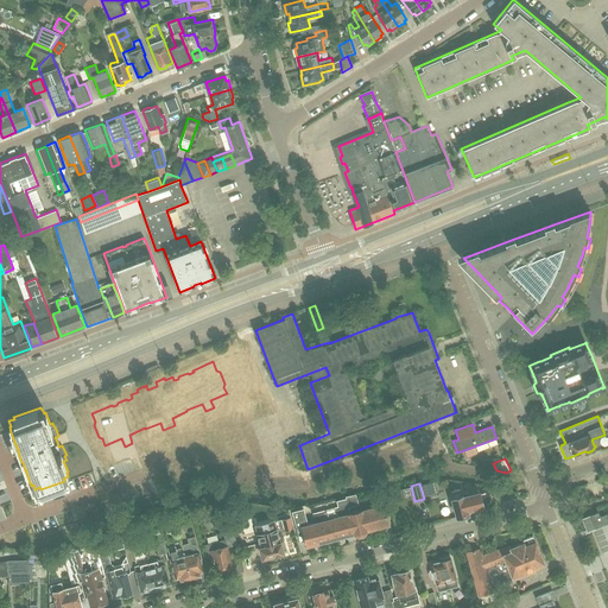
[(453,499),(457,517),(468,513),(473,512),(473,508),(482,506),(482,505),(489,502),(489,501),(491,500),(491,499),(491,498),(491,496),(489,495),(489,494),(488,493),(487,492),(486,492),(479,493),(479,492),(479,489),(477,489),(476,489),(475,489),(474,489),(473,489),(472,489),(470,489),(470,491),(469,491),(468,492),(467,492),(462,493),(461,489),(450,492),(453,499)]
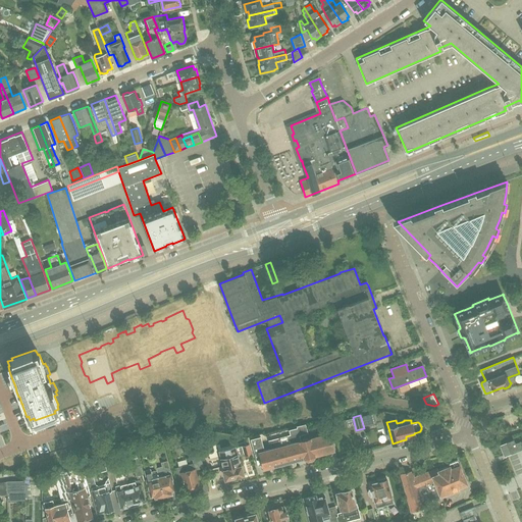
[(261,436),(251,439),(258,465),(262,464),(263,469),(305,458),(307,460),(313,458),(314,456),(334,450),(329,433),(328,428),(322,430),(324,434),(309,438),(301,441),(299,432),(272,439),(274,448),(264,451),(261,436)]
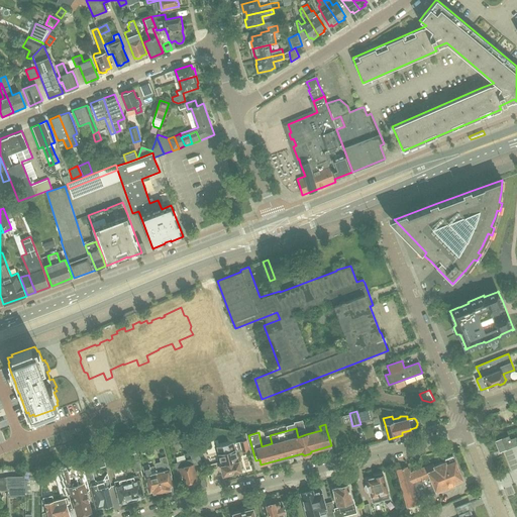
[(196,430),(198,440),(205,439),(203,429),(196,430)]
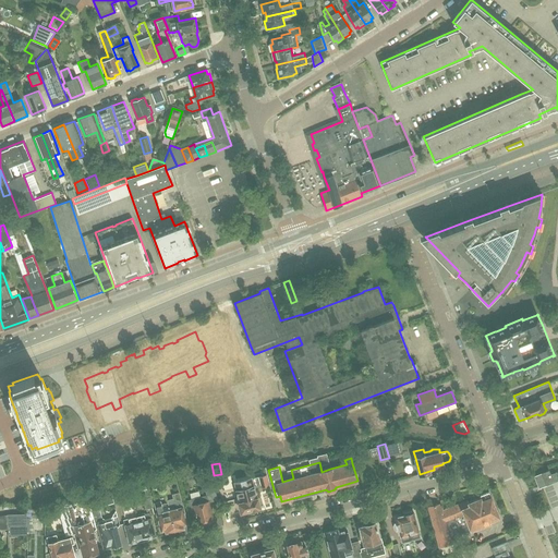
[(542,473),(546,485),(557,480),(557,476),(556,472),(550,474),(549,471),(542,473)]
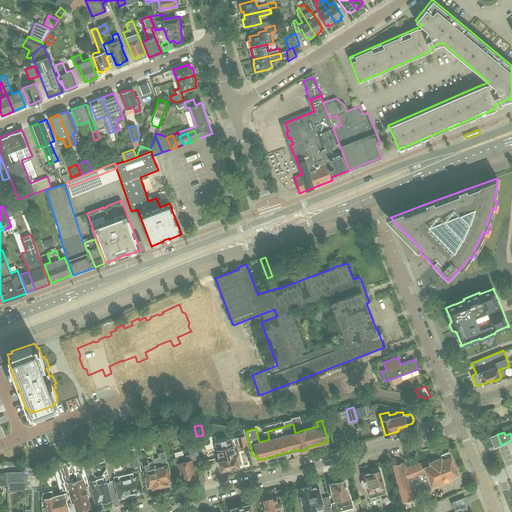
[(495,447),(501,445),(497,434),(490,437),(495,447)]
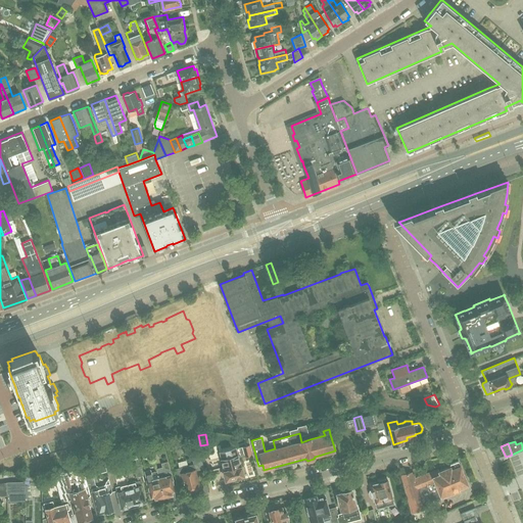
[(193,460),(201,458),(198,445),(190,448),(193,460)]
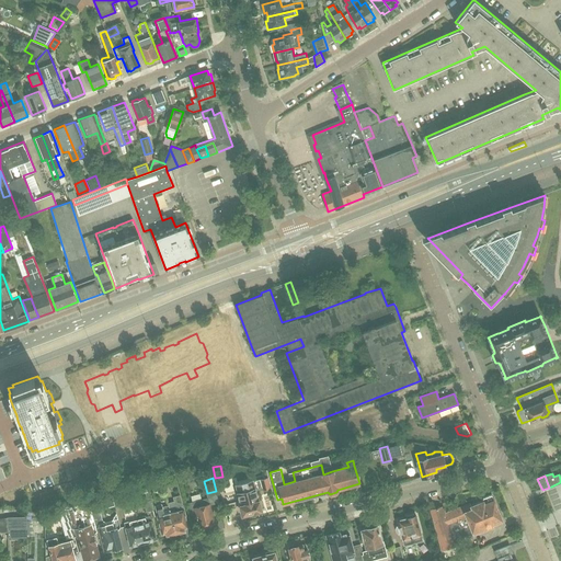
[(258,501),(255,491),(262,490),(263,492),(272,490),(268,478),(253,481),(236,485),(241,505),(240,505),(242,515),(251,513),(252,514),(262,512),(259,500),(258,501)]
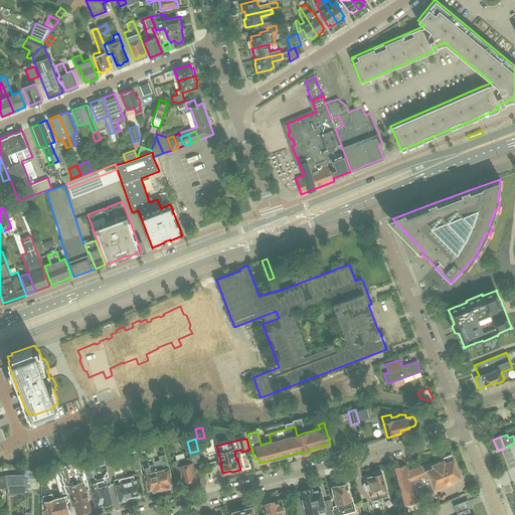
[(102,452),(106,465),(113,463),(109,450),(102,452)]
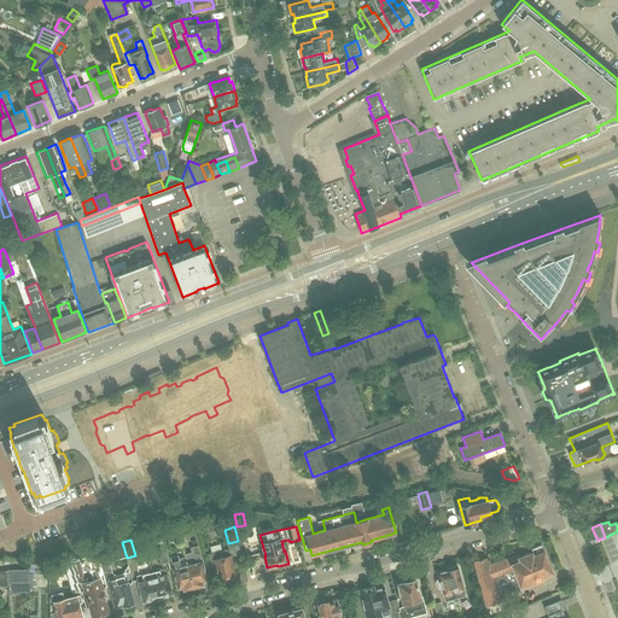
[(551,565),(542,544),(531,549),(532,552),(519,557),(518,554),(490,566),(488,558),(474,561),(488,606),(501,601),(499,593),(520,586),(522,588),(538,581),(537,579),(553,572),(552,570),(552,569),(553,569),(553,567),(552,566),(552,565),(551,565)]
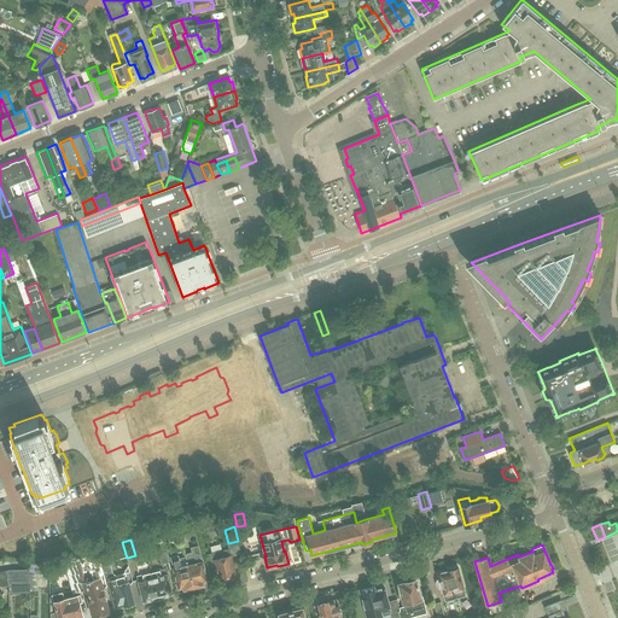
[(187,560),(193,587),(194,587),(197,587),(200,587),(202,584),(203,584),(203,582),(208,581),(198,546),(191,547),(193,555),(186,557),(186,558),(187,560)]
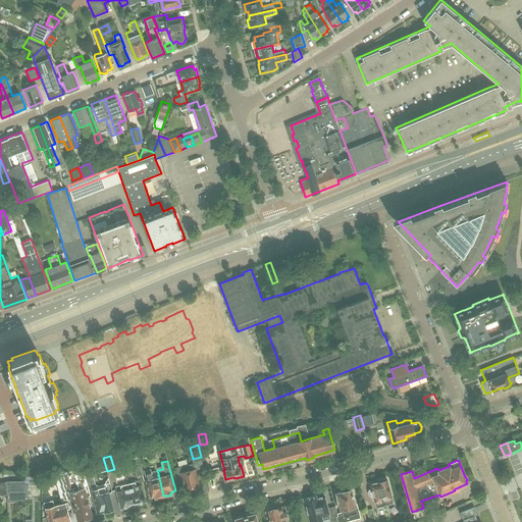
[(200,485),(194,464),(194,463),(175,468),(179,482),(183,481),(185,489),(186,489),(189,490),(192,490),(193,487),(200,485)]
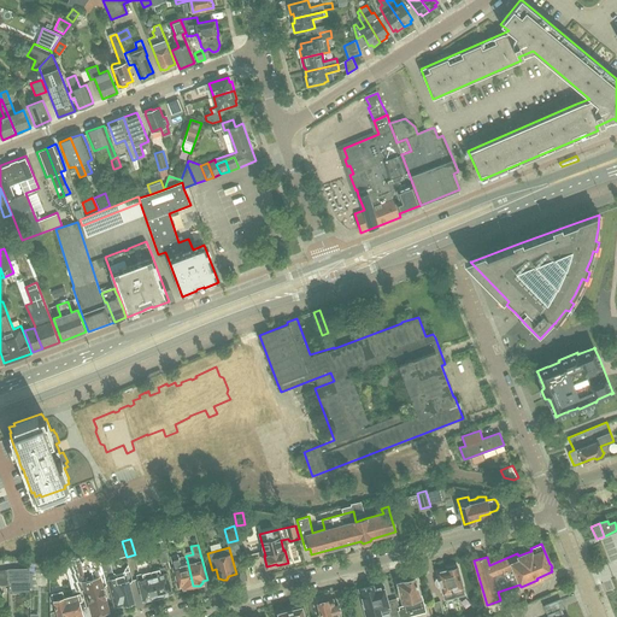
[(113,575),(107,550),(98,553),(105,579),(107,577),(110,586),(115,606),(124,604),(127,605),(133,604),(134,601),(128,581),(125,571),(113,575)]
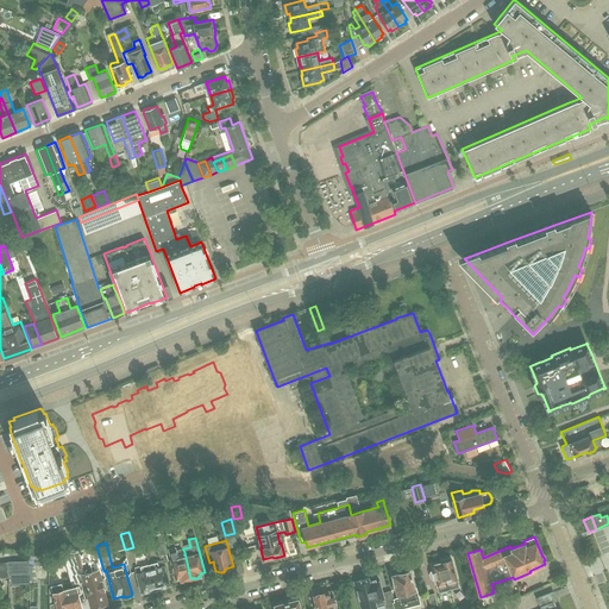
[(159,556),(167,554),(163,542),(157,545),(159,556)]
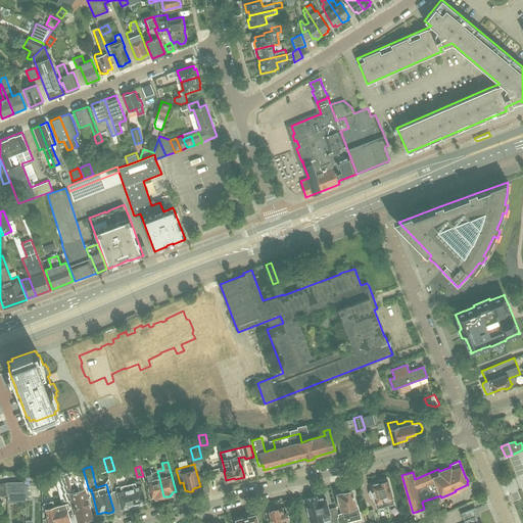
[(157,471),(151,472),(151,470),(144,471),(151,497),(155,496),(155,498),(157,497),(158,498),(162,498),(162,496),(163,496),(158,474),(157,472),(157,471)]
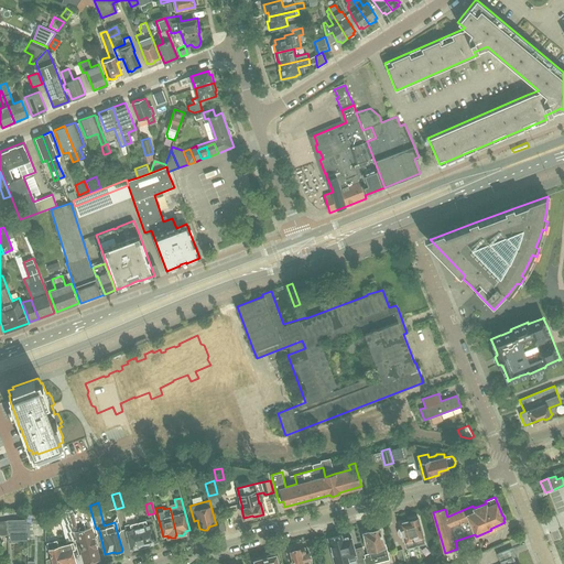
[(80,510),(72,512),(76,530),(79,541),(85,562),(99,557),(96,546),(98,545),(96,537),(94,538),(91,527),(85,528),(80,510)]
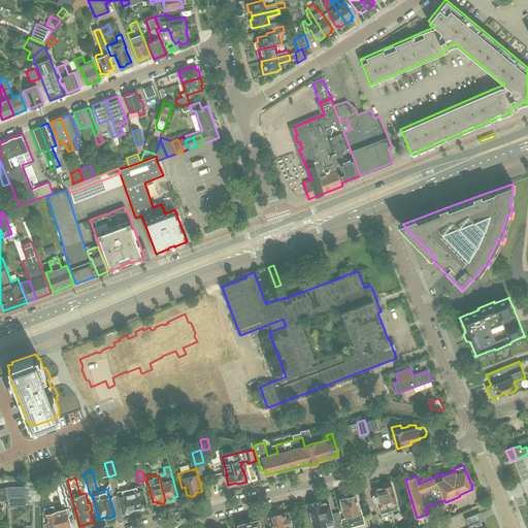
[(66,480),(59,482),(63,495),(65,505),(72,504),(69,494),(66,480)]
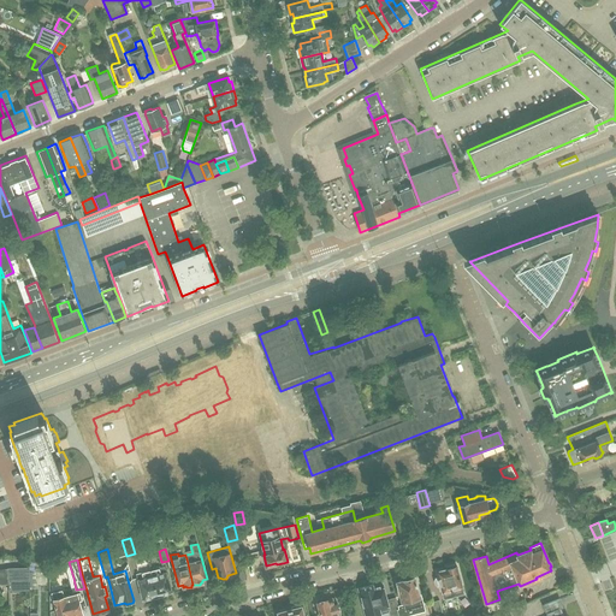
[(457,566),(456,566),(455,564),(446,566),(448,568),(437,570),(439,578),(436,579),(438,586),(440,585),(443,592),(445,598),(454,596),(454,597),(465,593),(462,587),(457,566)]
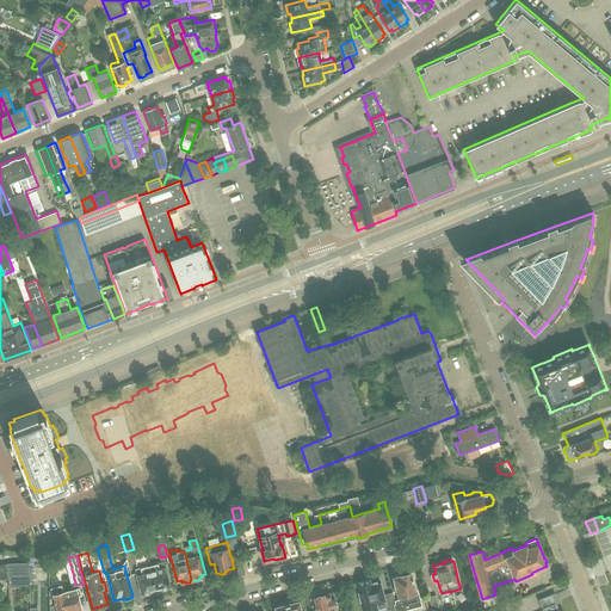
[(149,566),(156,591),(170,587),(164,562),(158,563),(149,566)]
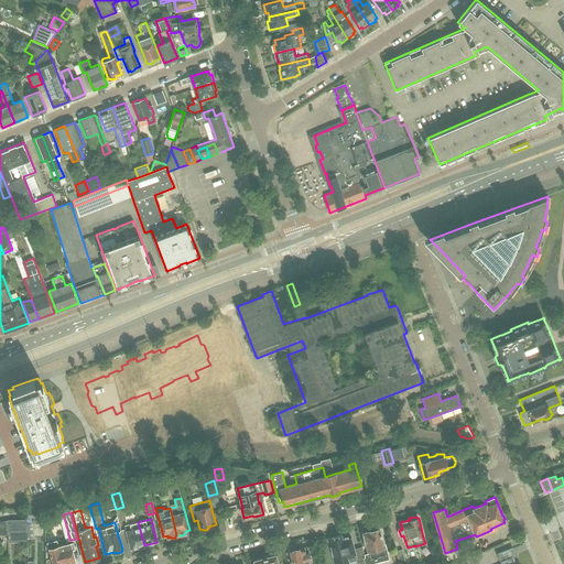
[(8,520),(8,532),(28,532),(28,520),(8,520)]
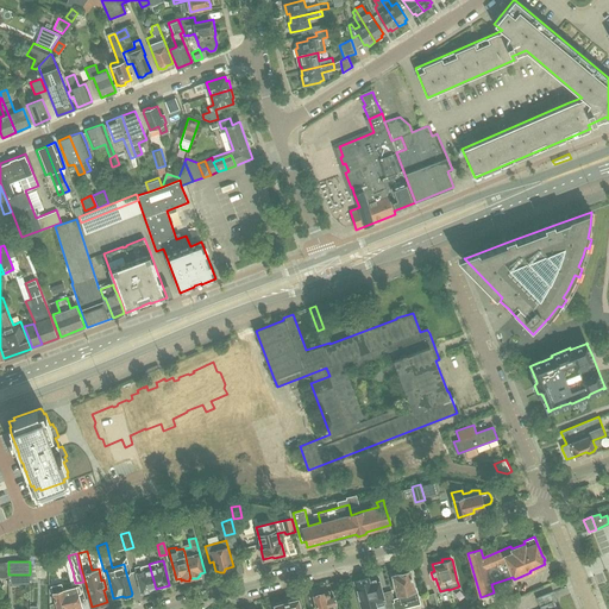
[(142,592),(156,589),(149,564),(140,566),(135,567),(142,592)]
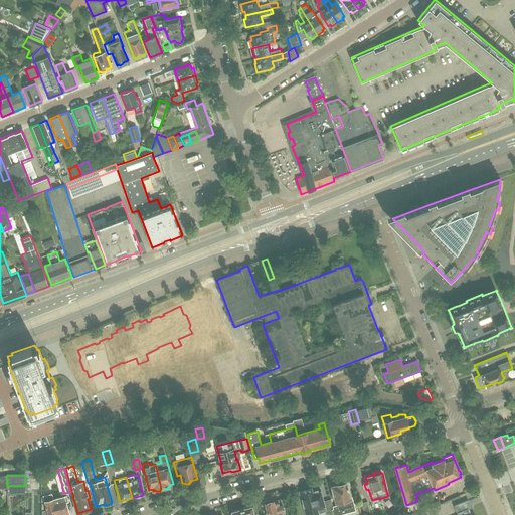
[(352,497),(350,498),(346,482),(343,480),(339,481),(337,484),(337,485),(332,486),(337,505),(333,506),(333,509),(332,509),(332,511),(333,514),(334,514),(335,514),(355,510),(352,497)]
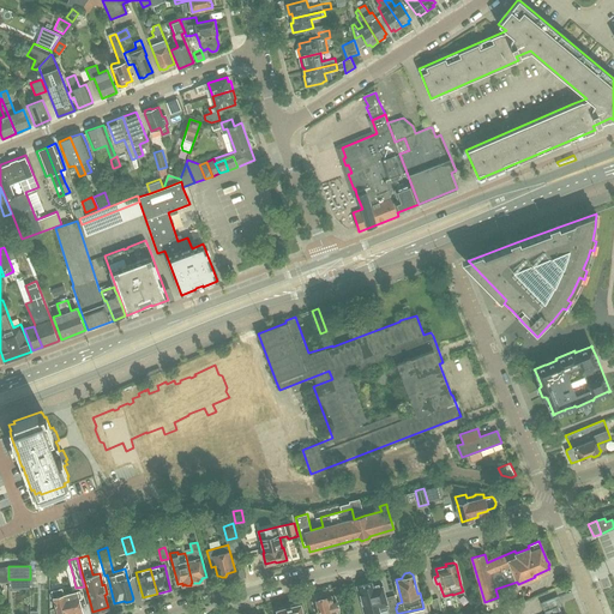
[(365,613),(379,613),(378,609),(387,607),(389,612),(396,609),(396,607),(397,607),(397,603),(395,595),(393,595),(393,596),(385,599),(381,582),(379,583),(374,584),(372,585),(372,583),(357,587),(365,613)]
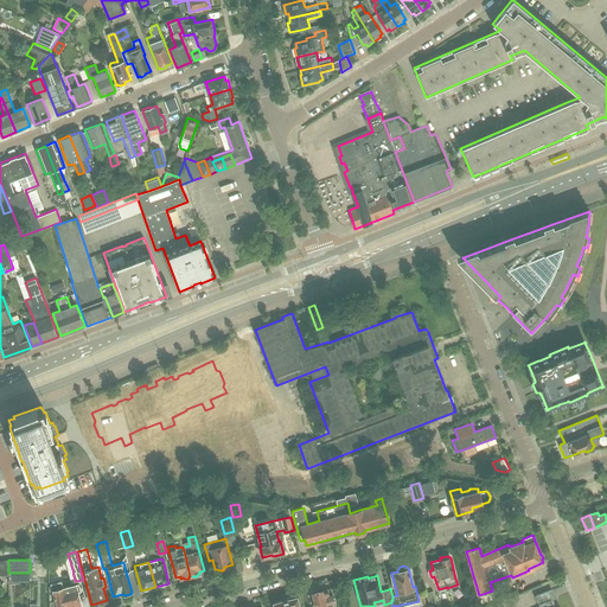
[(62,581),(51,583),(57,606),(81,606),(82,606),(78,592),(81,592),(78,583),(63,587),(62,581)]
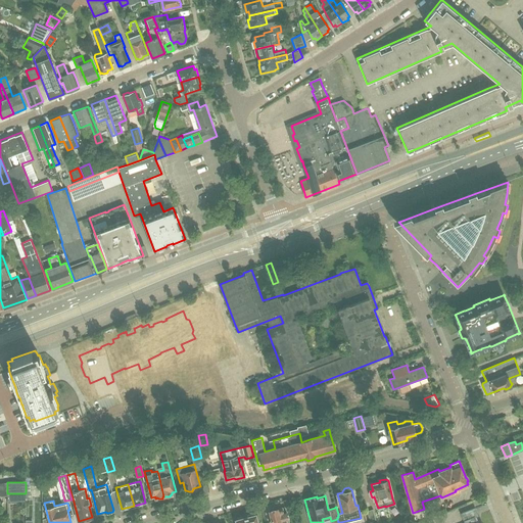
[(282,507),(277,509),(277,507),(271,509),(269,511),(272,522),(289,522),(287,512),(284,513),(282,507)]
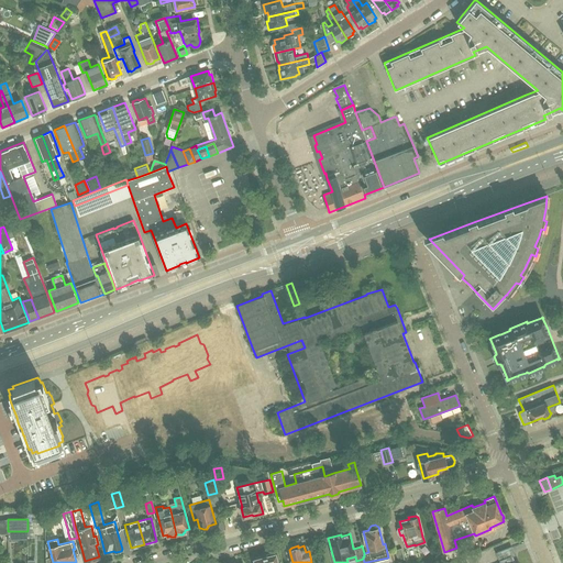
[(479,547),(460,555),(461,560),(481,551),(479,547)]
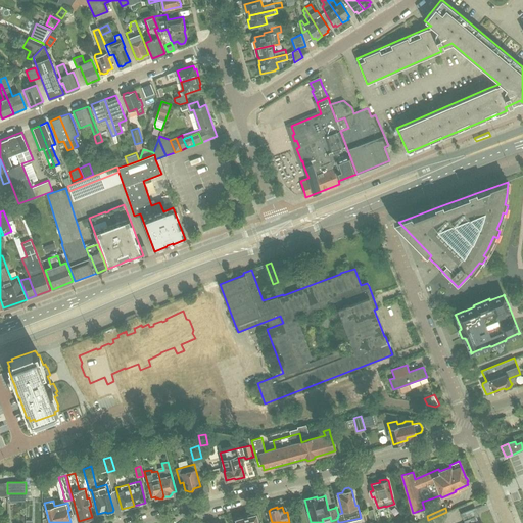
[(477,522),(475,517),(478,515),(475,508),(461,513),(464,520),(464,522),(477,522)]
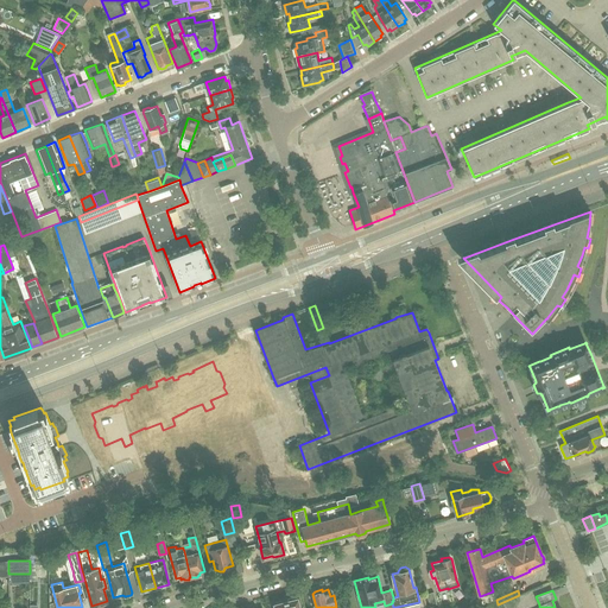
[(435,591),(428,594),(430,606),(437,603),(435,591)]
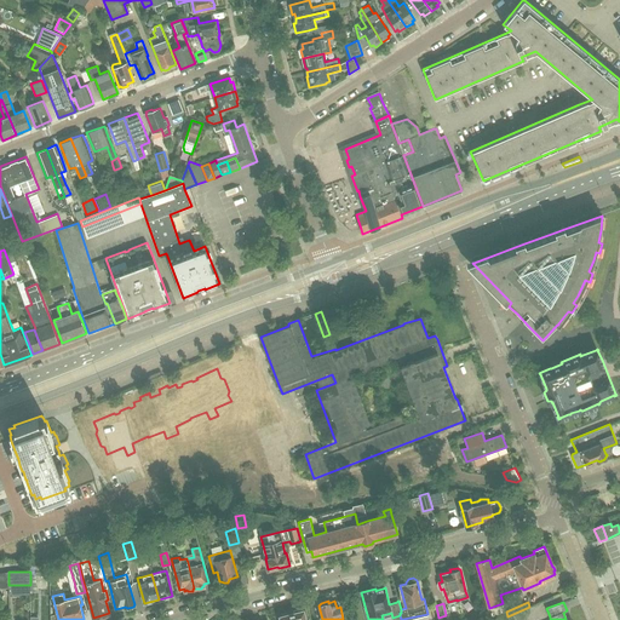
[(294,612),(280,615),(281,619),(305,619),(303,610),(302,610),(302,608),(293,610),(294,612)]
